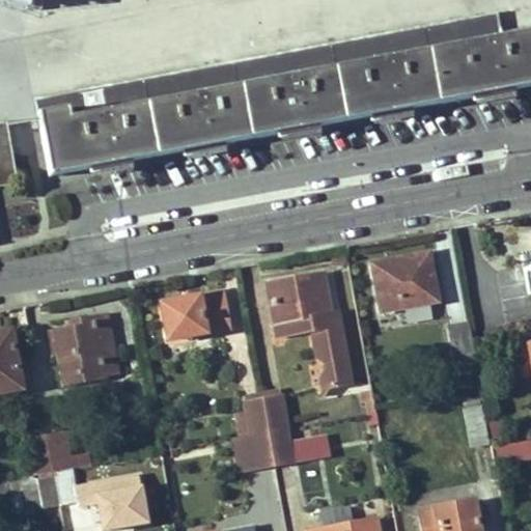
[(66,108),(36,114),(48,175),(530,85),(530,30),(67,117),(66,108)]
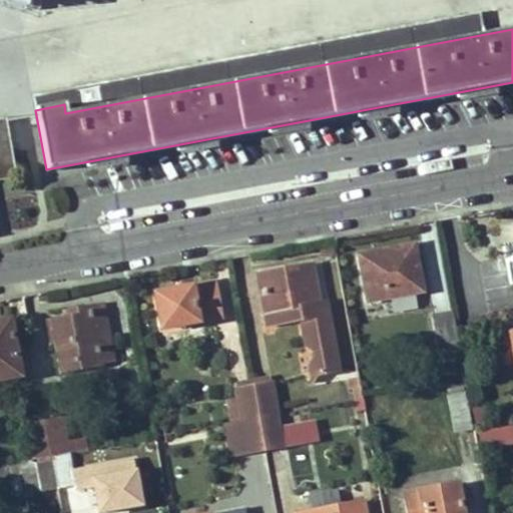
[(0,178),(14,176),(5,122),(0,122),(0,178)]
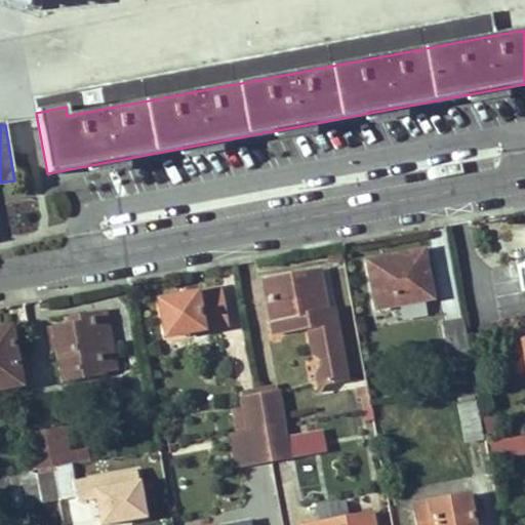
[(413,258),(414,266),(427,264),(425,252),(394,257),(395,261),(413,258)]
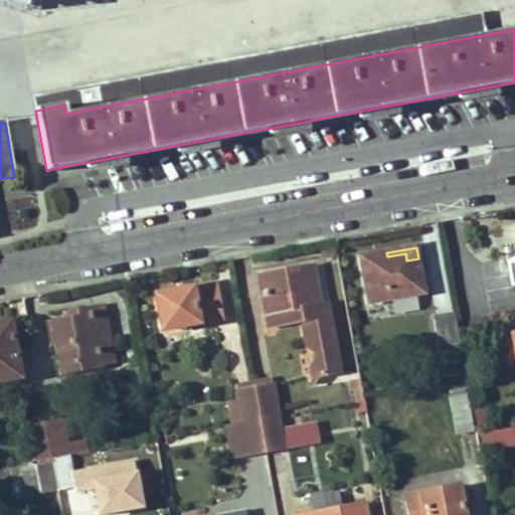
[(514,250),(506,252),(509,280),(514,279),(514,250)]
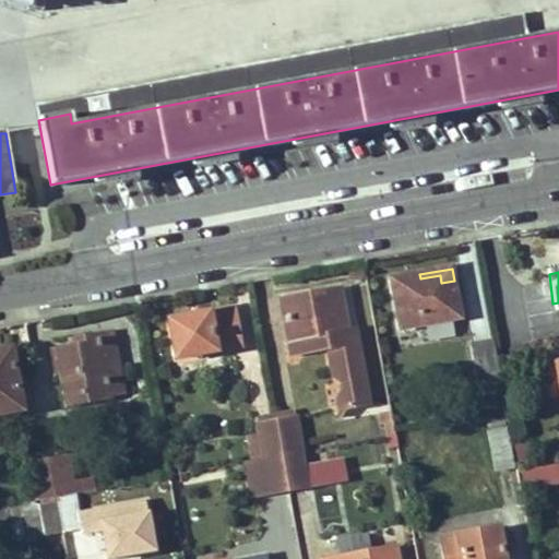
[(461,318),(454,281),(441,283),(440,275),(420,278),(419,274),(393,278),(403,328),(461,318)]
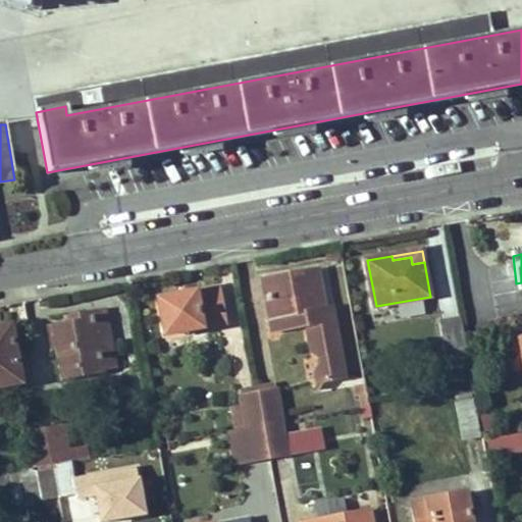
[(265,279),(272,320),(307,313),(310,326),(314,350),(323,358),(326,358),(330,381),(347,378),(334,309),(323,310),(317,270),(265,279)]
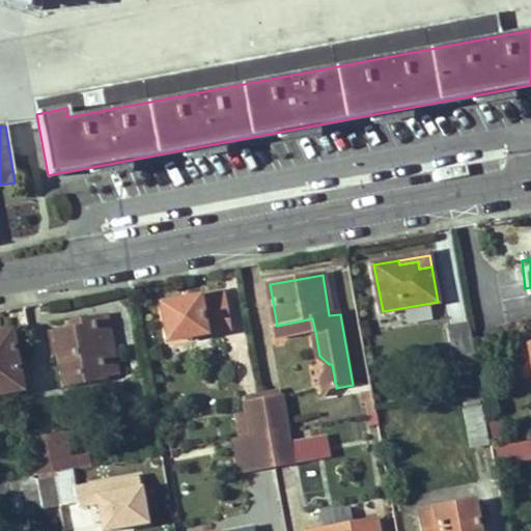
[(170,340),(230,330),(223,294),(164,304),(170,340)]
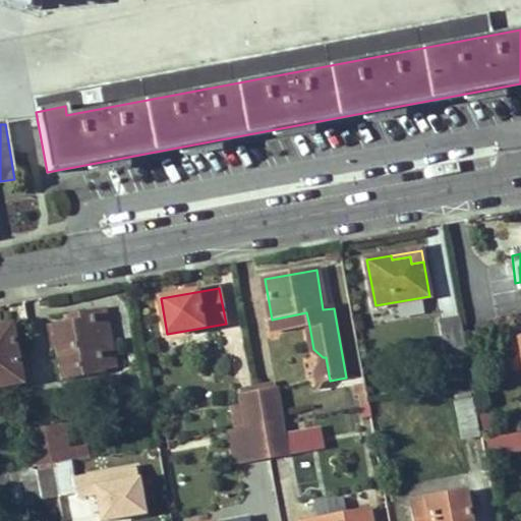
[(107,372),(106,370),(100,333),(111,332),(107,308),(78,313),(79,320),(69,322),(53,325),(63,380),(107,372)]
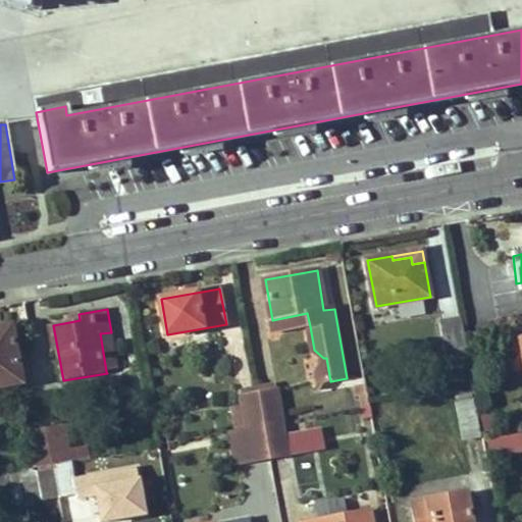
[(310,326),(307,313),(272,320),(275,332),(310,326)]
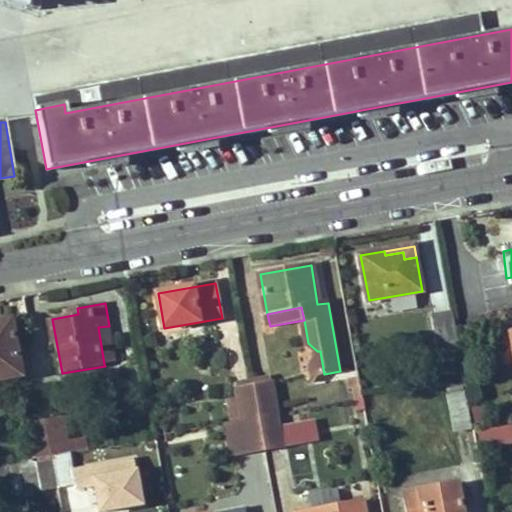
[(68,316),(78,314),(77,308),(67,309),(68,316)]
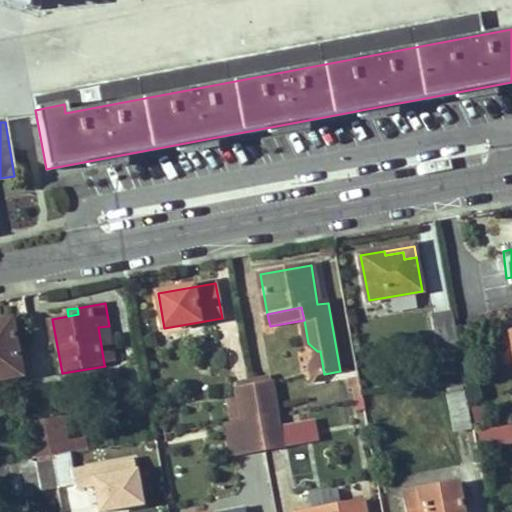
[(432,315),(439,350),(457,347),(450,311),(432,315)]
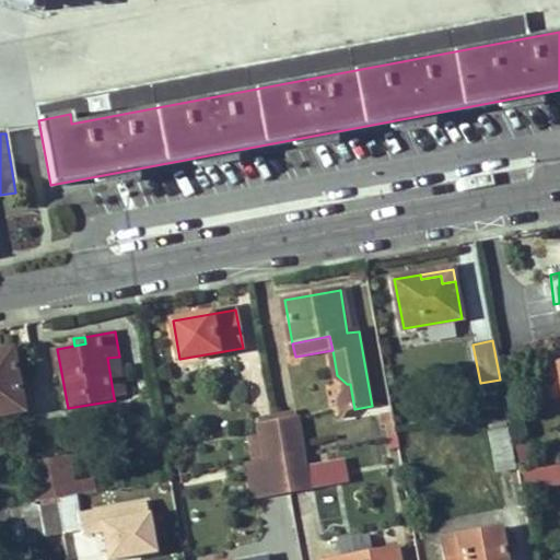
[(0,416),(23,412),(13,356),(0,358),(0,416)]
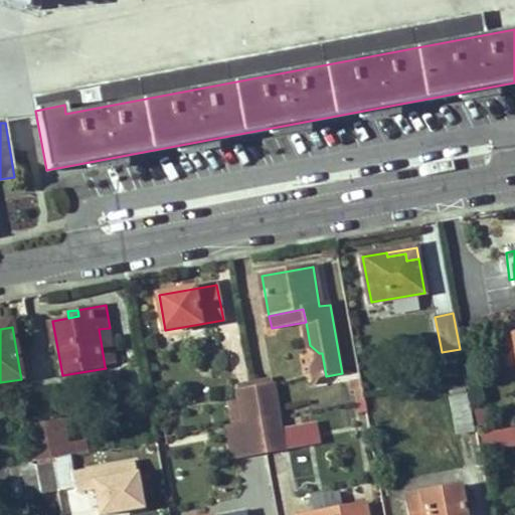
[(110,328),(99,329),(105,366),(117,364),(110,328)]
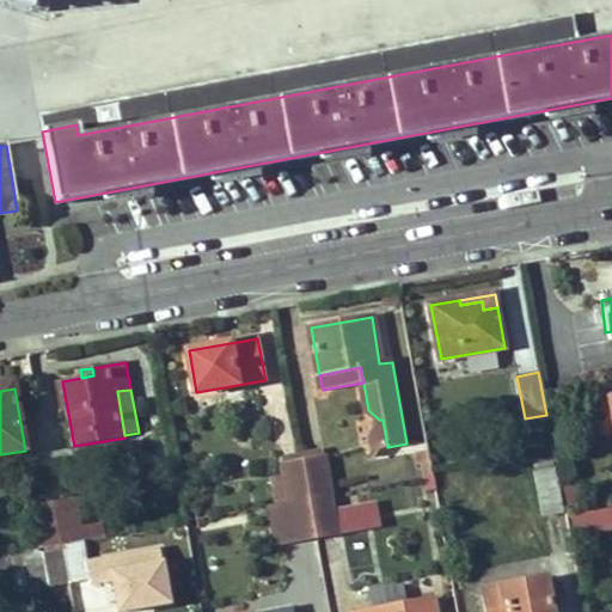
[(611,399),(599,402),(586,422),(606,435),(611,433),(611,399)]
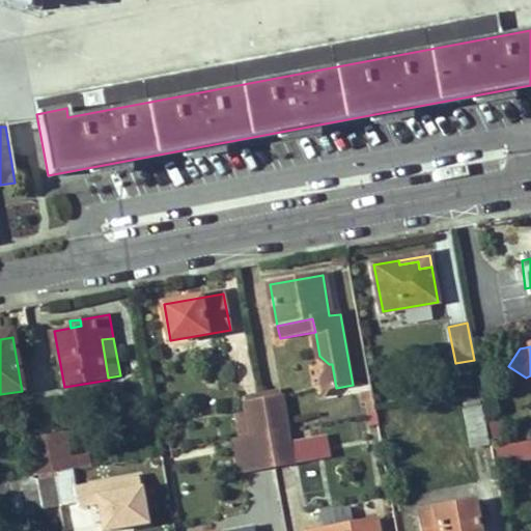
[(336,388),(332,364),(329,364),(325,379),(326,389),(336,388)]
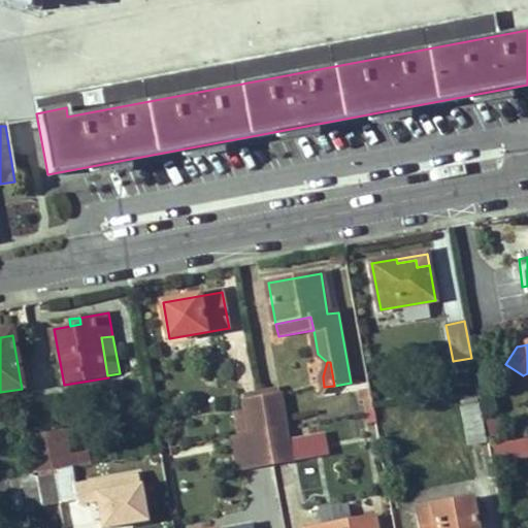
[(268,429),(287,426),(282,394),(263,397),(268,429)]
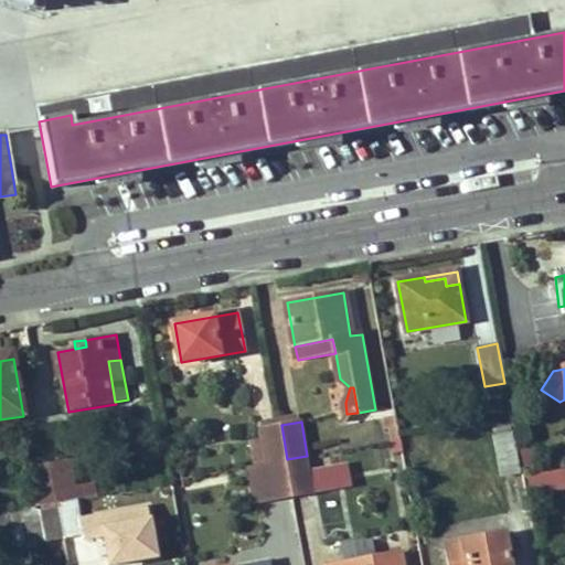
[(281,425),(264,428),(265,440),(269,462),(287,459),(281,425)]
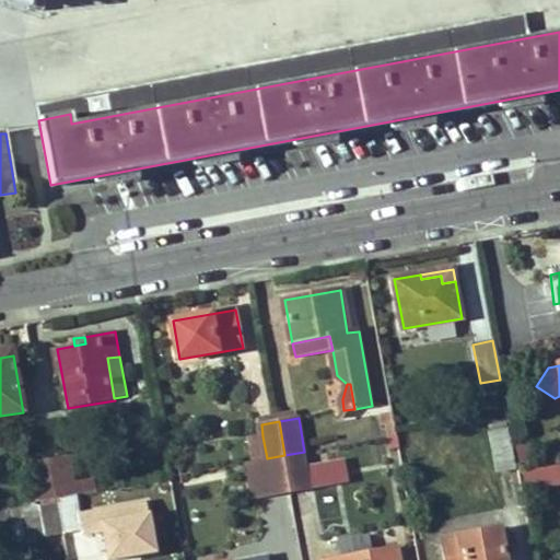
[(395,421),(385,422),(387,435),(397,434),(395,421)]
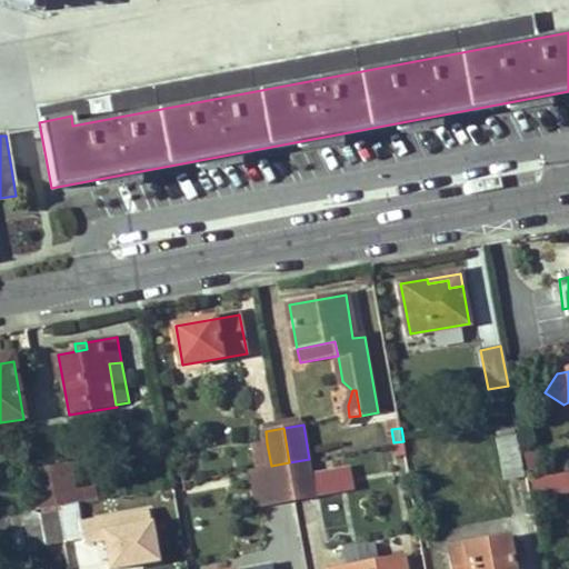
[(498,438),(506,478),(525,475),(518,435),(498,438)]
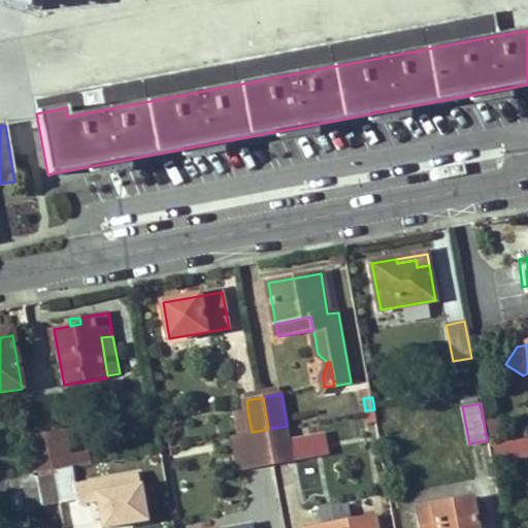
[(252,432),(248,411),(237,413),(240,434),(252,432)]
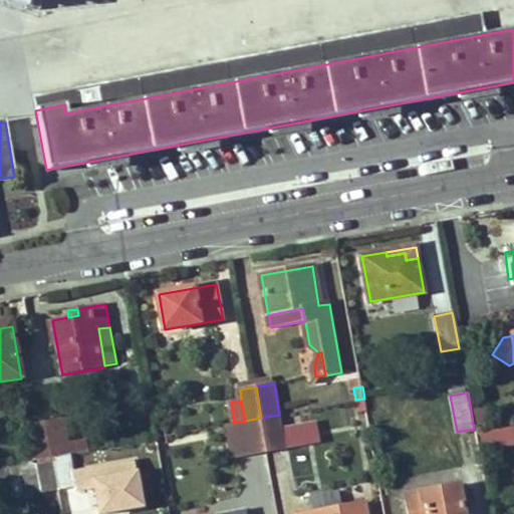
[(267,450),(285,447),(279,415),(261,418),(267,450)]
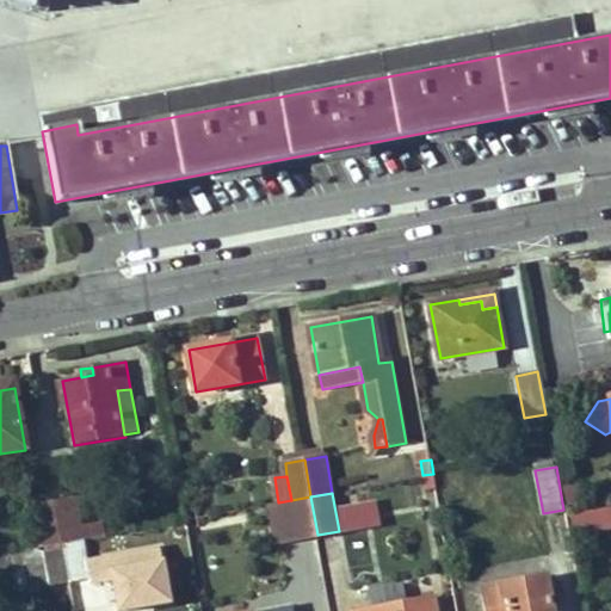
[(318,535),(310,497),(291,500),(278,503),(272,504),(278,542),(318,535)]
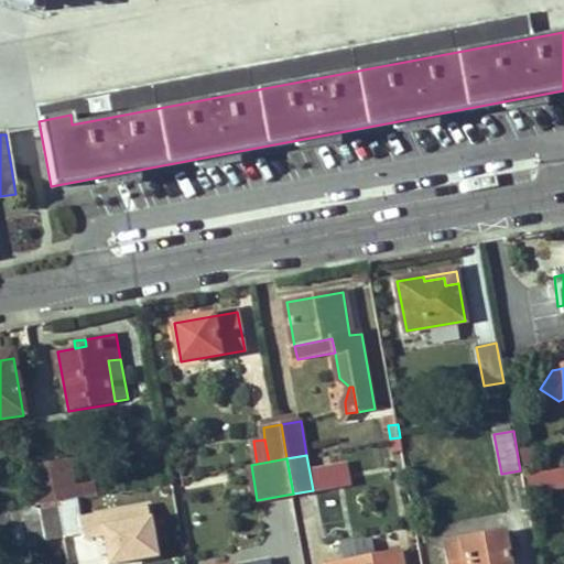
[(75,485),(71,459),(53,463),(60,501),(78,498),(97,494),(95,481),(75,485)]
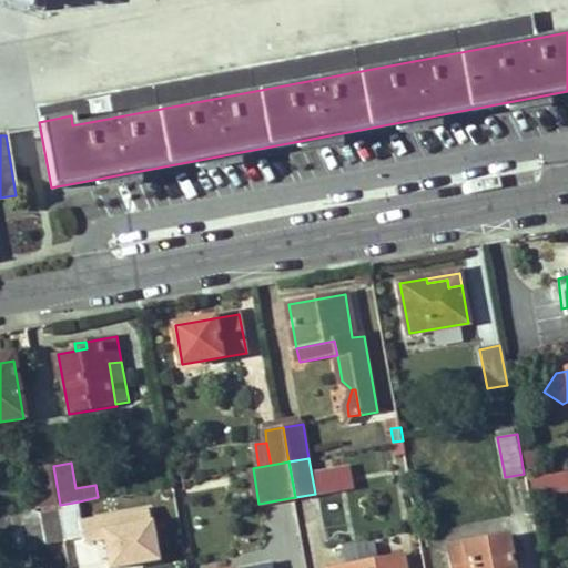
[(53,466),(34,469),(41,508),(60,505),(53,466)]
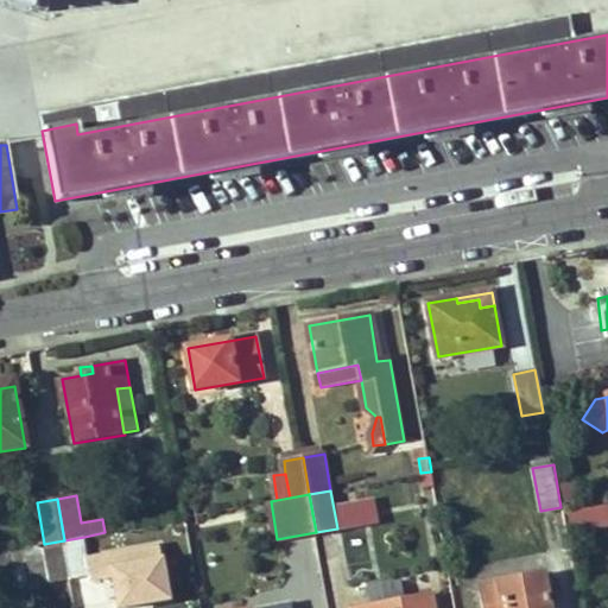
[(571,531),(607,523),(607,504),(569,511),(571,531)]
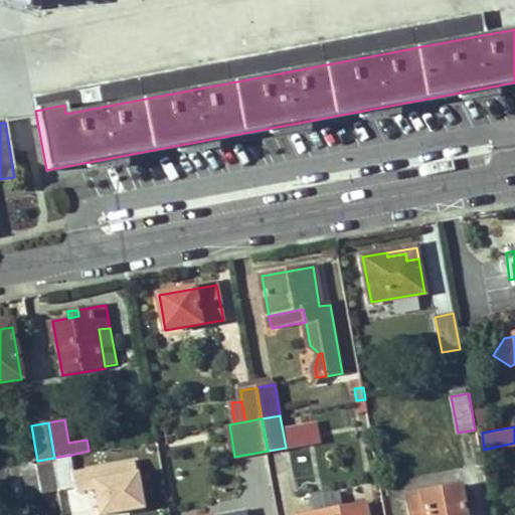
[(157,438),(111,447),(113,459),(141,454),(140,448),(158,445),(157,438)]
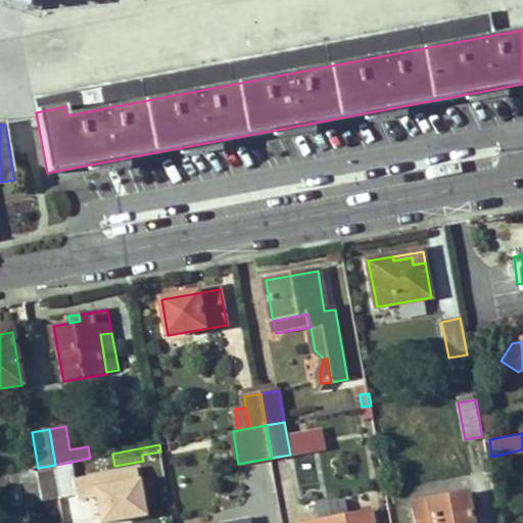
[(79,494),(73,462),(55,465),(61,497),(79,494)]
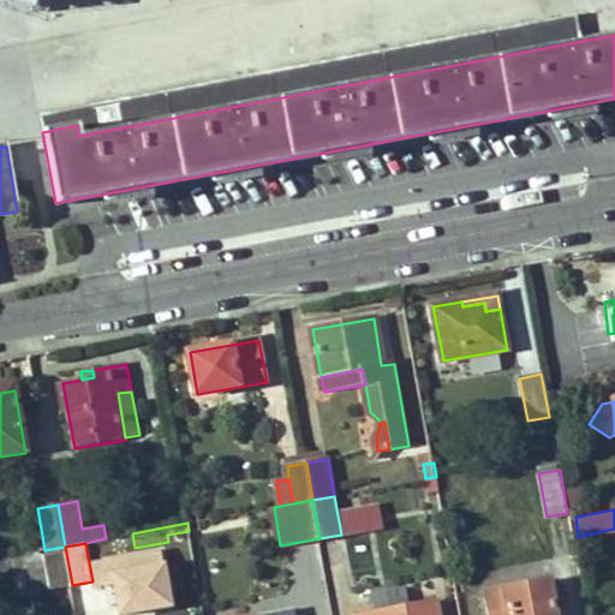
[(45,550),(52,589),(72,585),(65,547),(45,550)]
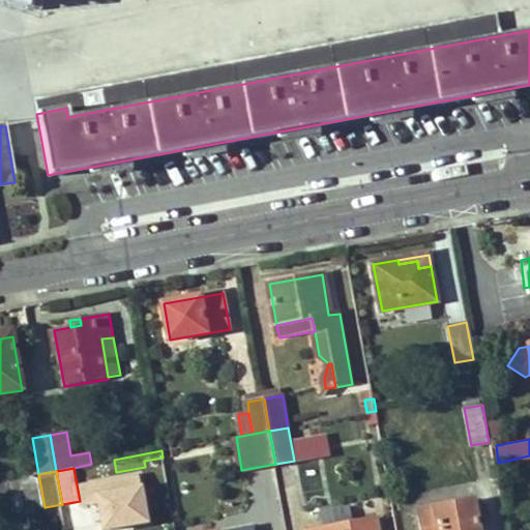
[(38,474),(23,477),(25,488),(29,509),(45,507),(38,474)]
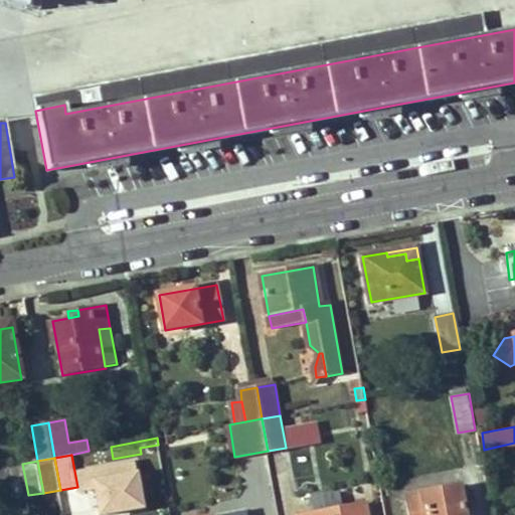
[(0,468),(0,478),(24,474),(22,464),(0,468)]
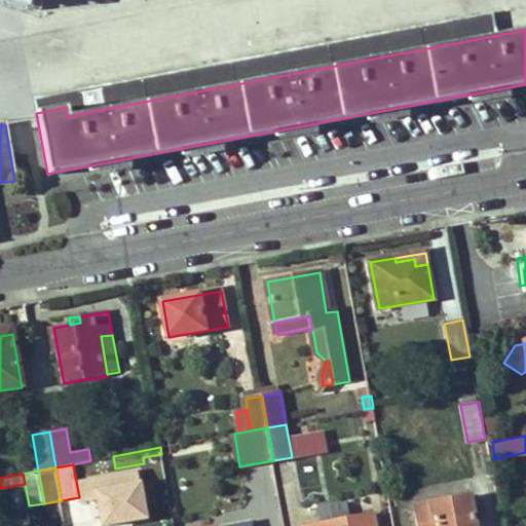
[(475,525),(468,494),(416,504),(420,525),(475,525)]
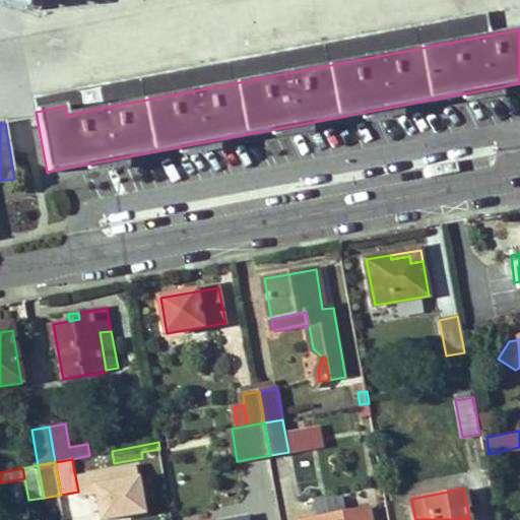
[(372,519),(371,509),(313,519),(372,519)]
